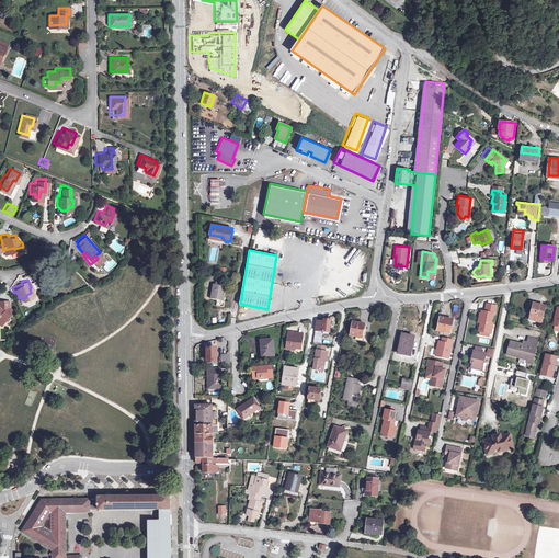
[(228,307),(231,287),(213,284),(209,304),(228,307)]
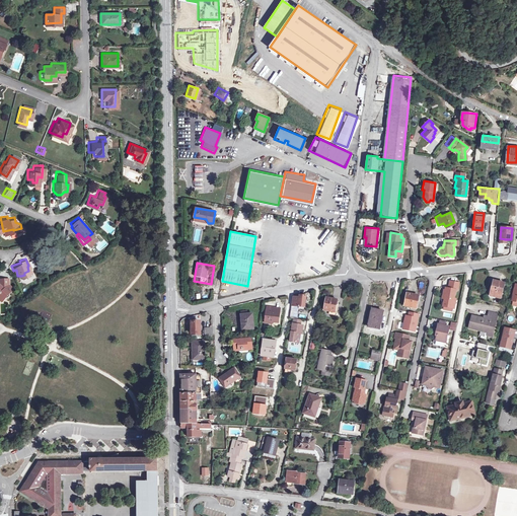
[(0,295),(2,295),(10,286),(6,281),(6,276),(0,275),(0,295)]
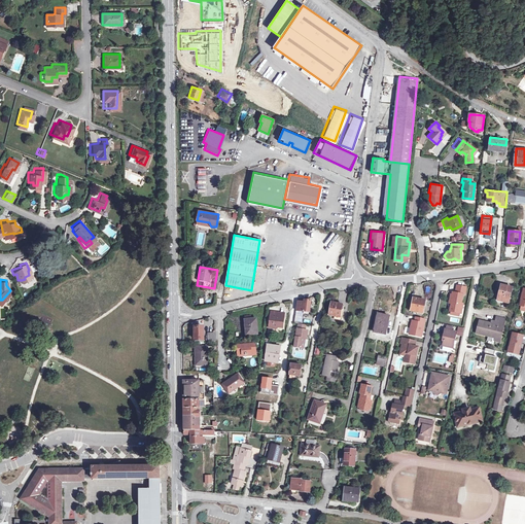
[(454,288),(451,287),(451,290),(449,290),(448,299),(450,299),(448,306),(449,307),(458,309),(459,309),(461,299),(459,299),(461,289),(463,290),(464,283),(456,281),(454,288)]
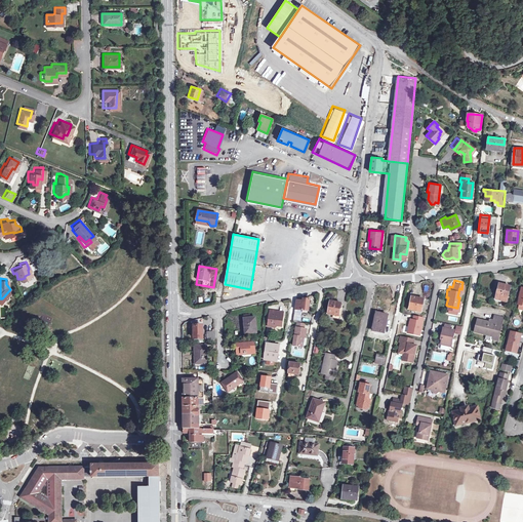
[(506,297),(509,283),(497,280),(494,295),(506,297)]
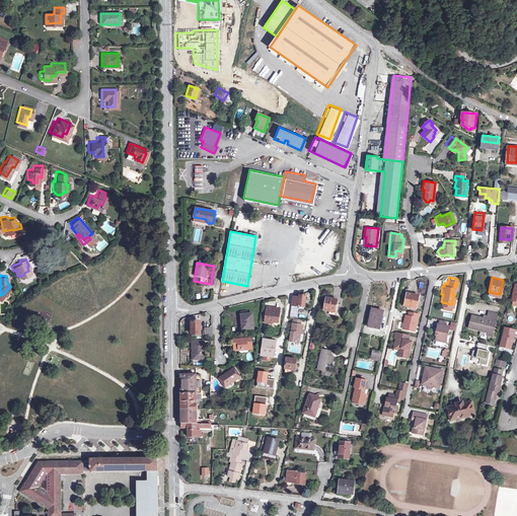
[(415,305),(418,293),(407,290),(404,295),(402,295),(401,302),(415,305)]
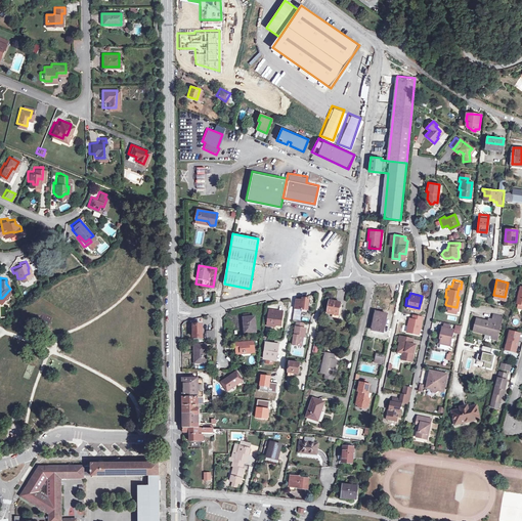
[(291,319),(295,319),(299,320),(301,307),(306,307),(308,295),(302,295),(301,297),(294,296),(294,300),(291,319)]
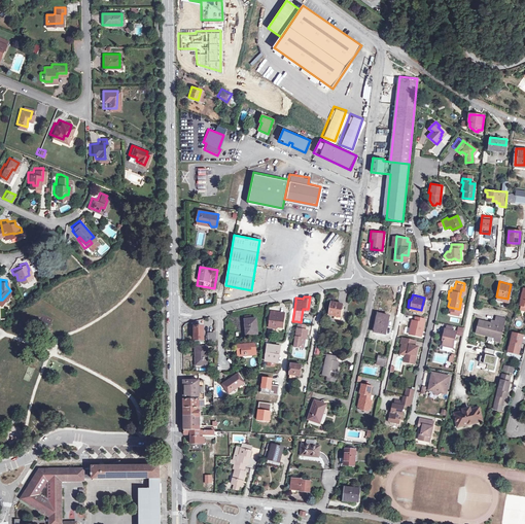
[(327,312),(335,313),(341,315),(342,307),(340,307),(341,302),(329,300),(327,312)]
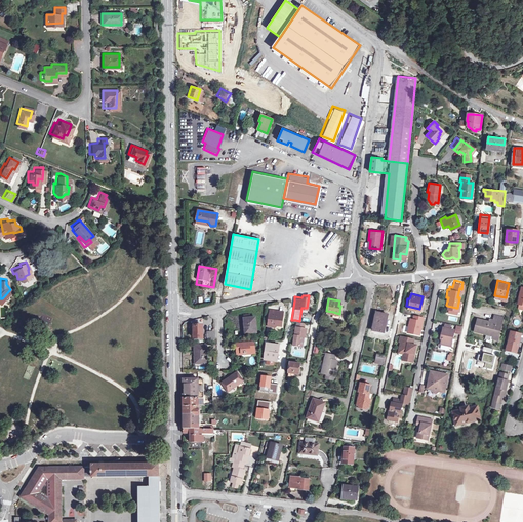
[(275,313),(276,308),(269,307),(267,322),(275,324),(276,322),(280,323),(281,315),(275,313)]
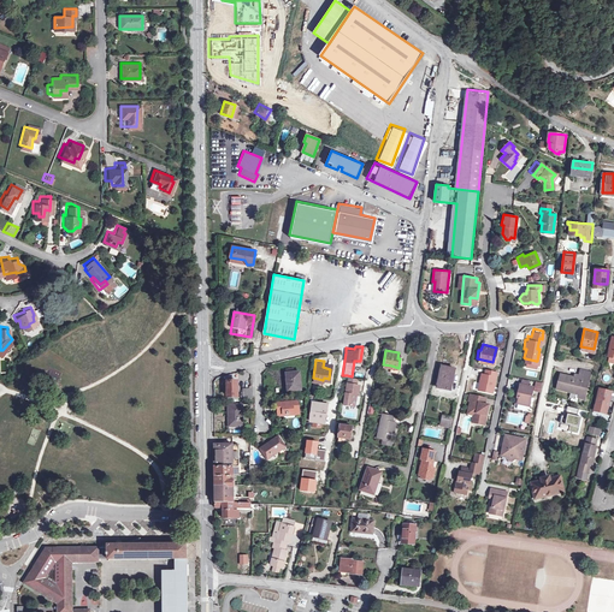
[(453,366),(440,363),(435,384),(447,386),(449,376),(450,378),(453,366)]
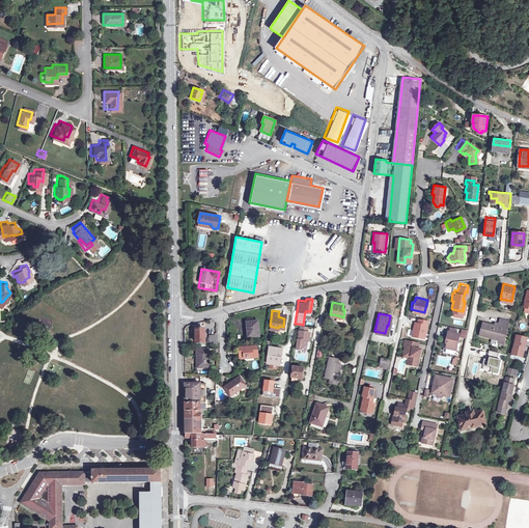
[(413,315),(410,334),(423,337),(427,317),(413,315)]
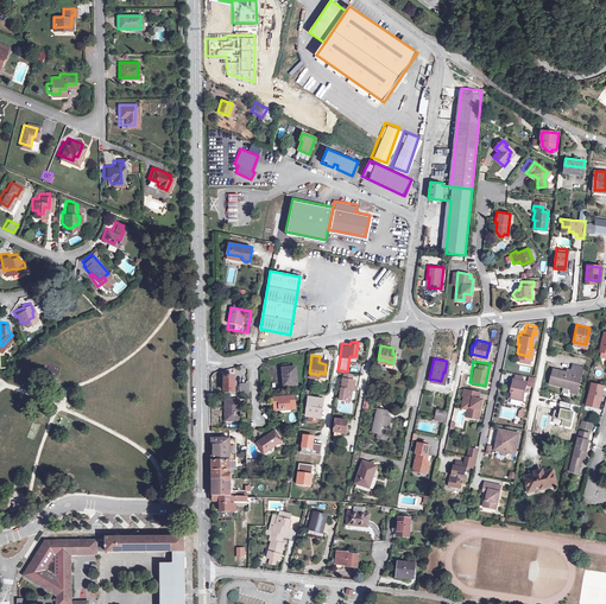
[(572,361),(569,368),(569,370),(565,369),(551,366),(548,381),(569,386),(570,382),(576,385),(581,364),(572,361)]
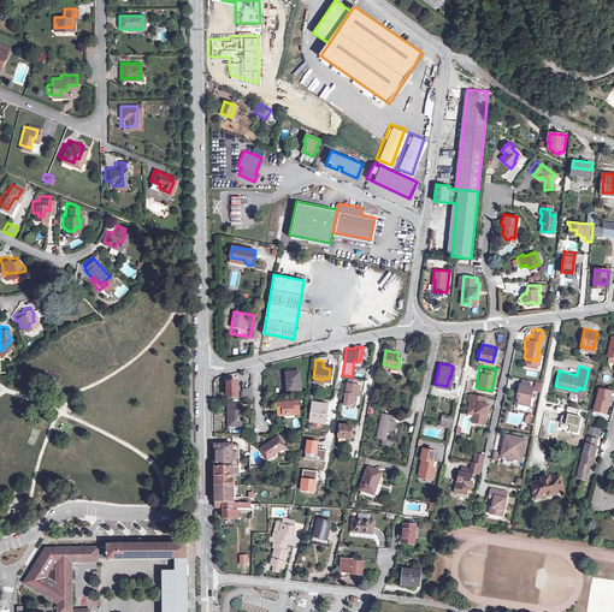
[(297,368),(284,369),(285,387),(299,386),(297,368)]
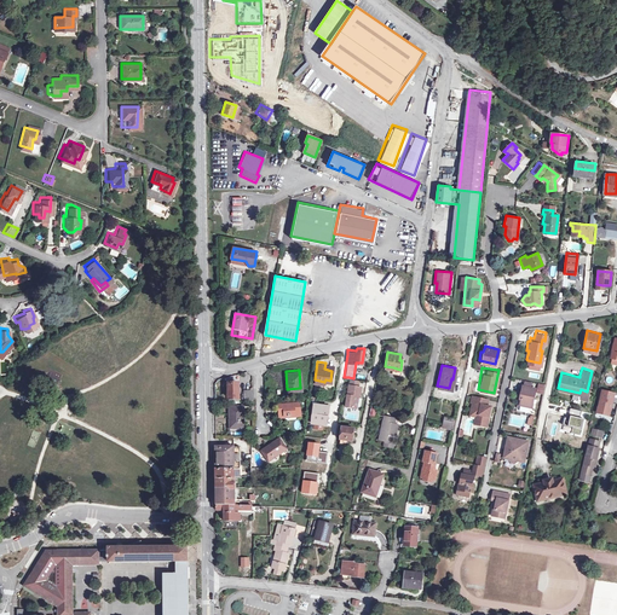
[(226,398),(237,398),(237,381),(226,381),(226,398)]
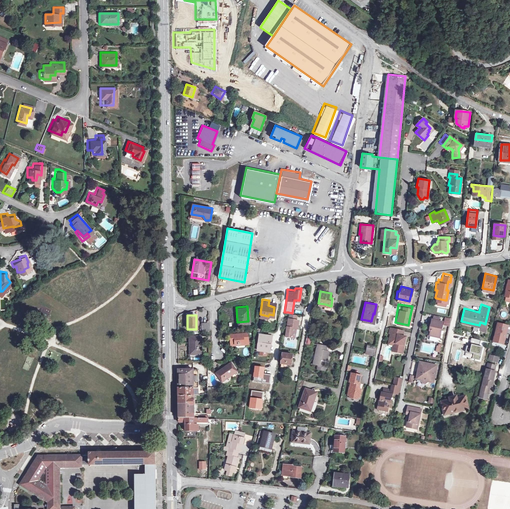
[(441,318),(437,317),(431,315),(430,315),(428,323),(430,324),(428,331),(437,334),(439,326),(441,318)]
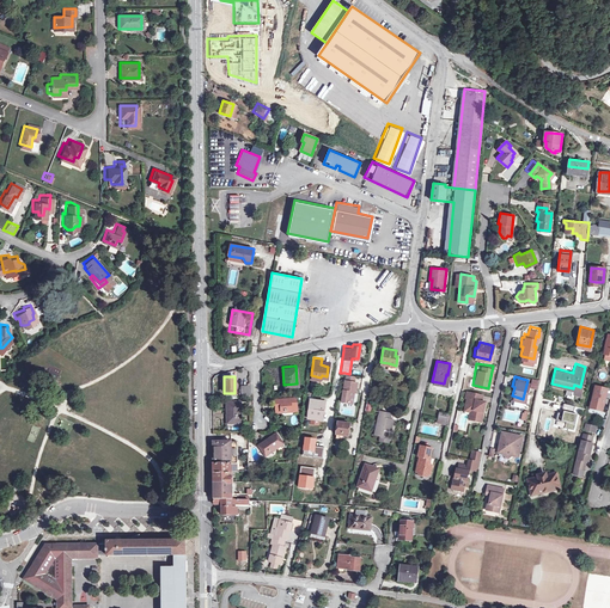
[(353,390),(354,390),(355,380),(353,379),(343,378),(340,399),(351,401),(352,394),(353,390)]
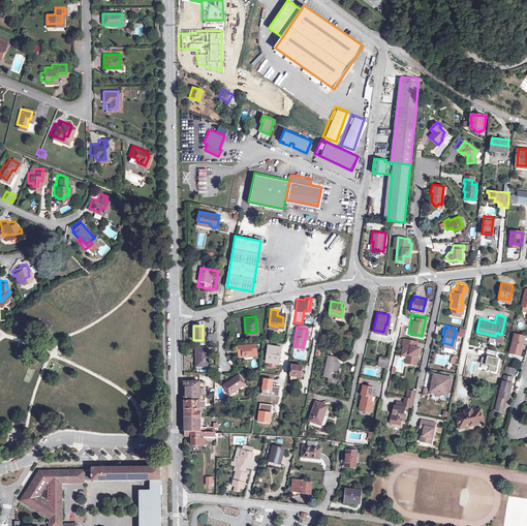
[(510,330),(507,351),(520,353),(523,332),(510,330)]
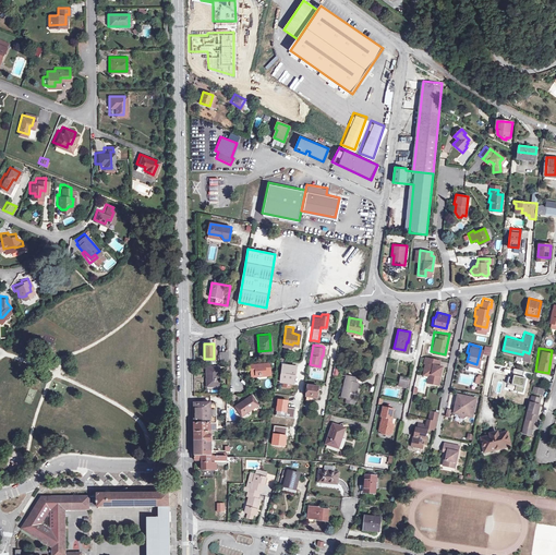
[(437,362),(434,362),(423,360),(424,361),(422,372),(427,373),(425,379),(432,381),(433,376),(437,377),(440,363),(437,362)]
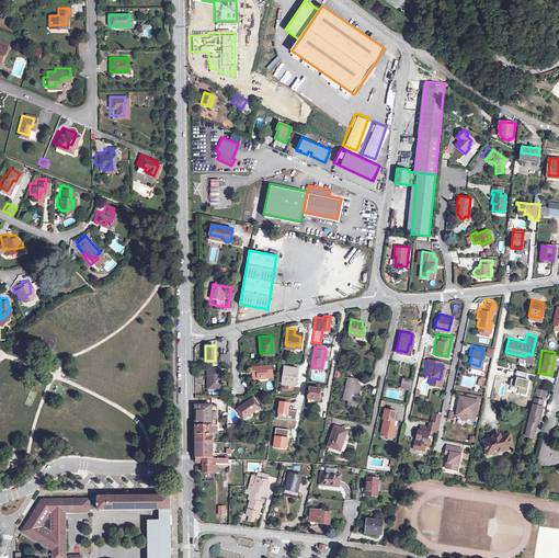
[(270,363),(250,364),(251,375),(265,374),(265,376),(271,375),(270,363)]
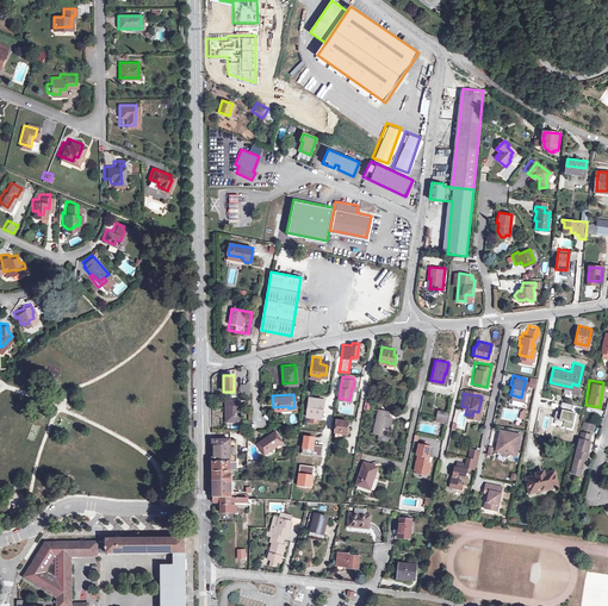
[(321,398),(308,397),(306,405),(305,414),(309,414),(308,419),(316,420),(316,416),(320,416),(321,398)]
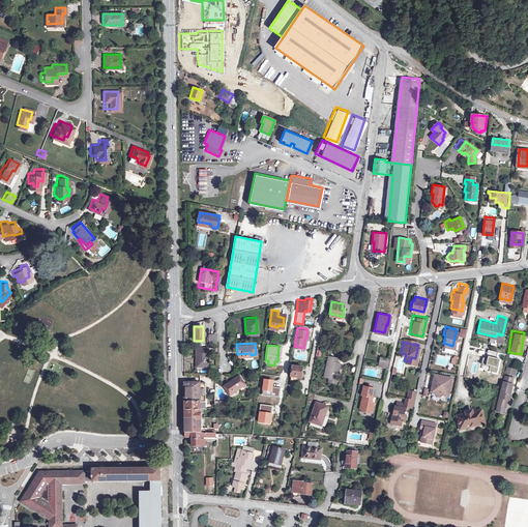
[(206,347),(195,347),(195,364),(206,364),(206,347)]
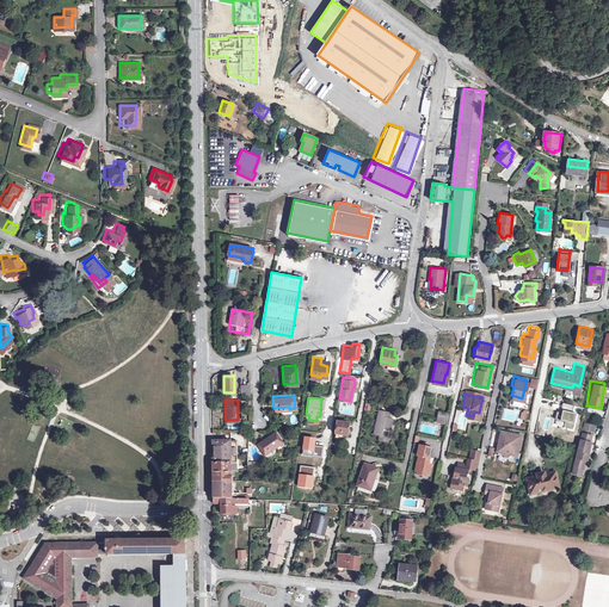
[(389,409),(379,407),(374,429),(380,431),(388,433),(392,415),(388,414),(389,409)]
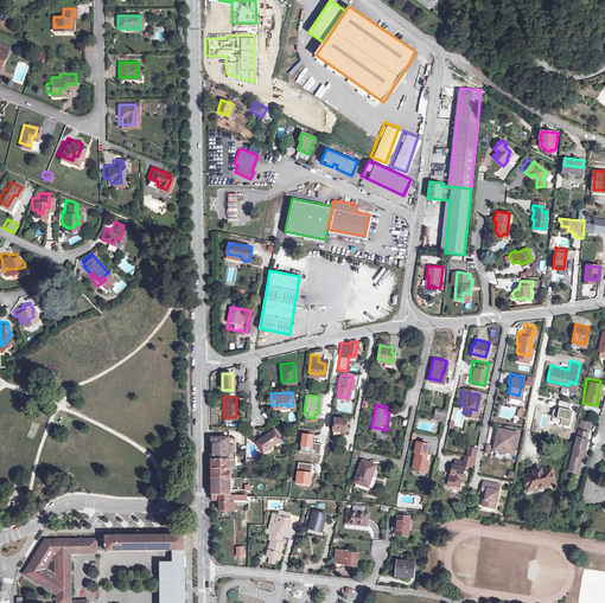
[(434,405),(432,412),(439,414),(438,418),(440,418),(443,408),(434,405)]
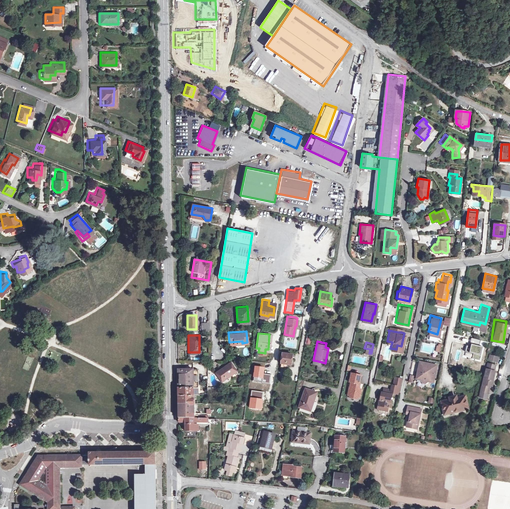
[(279,362),(285,362),(290,363),(292,353),(281,351),(279,362)]
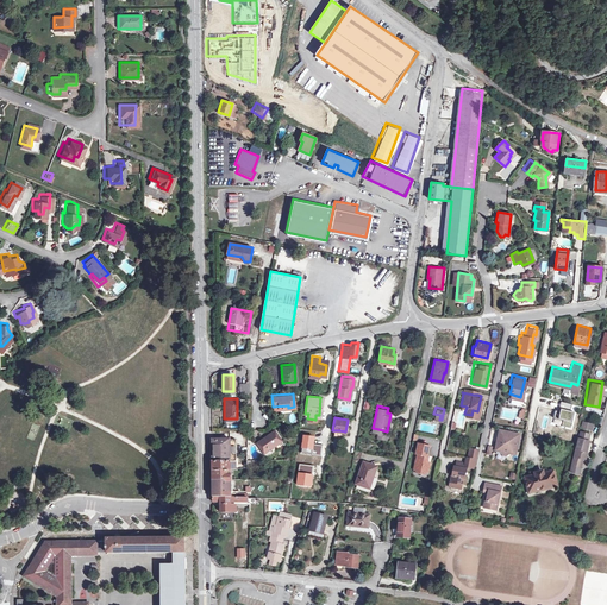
[(504,452),(507,449),(508,446),(514,447),(518,430),(498,426),(495,435),(499,436),(499,439),(495,438),(494,446),(499,447),(500,451),(504,452)]
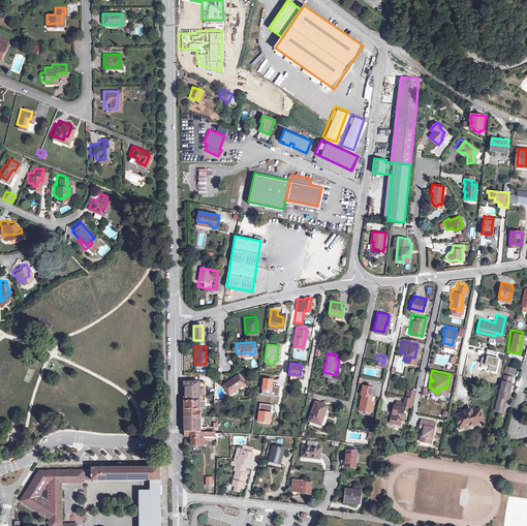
[(502,376),(496,399),(502,401),(504,393),(506,393),(508,388),(506,387),(509,377),(510,372),(503,370),(502,376)]
